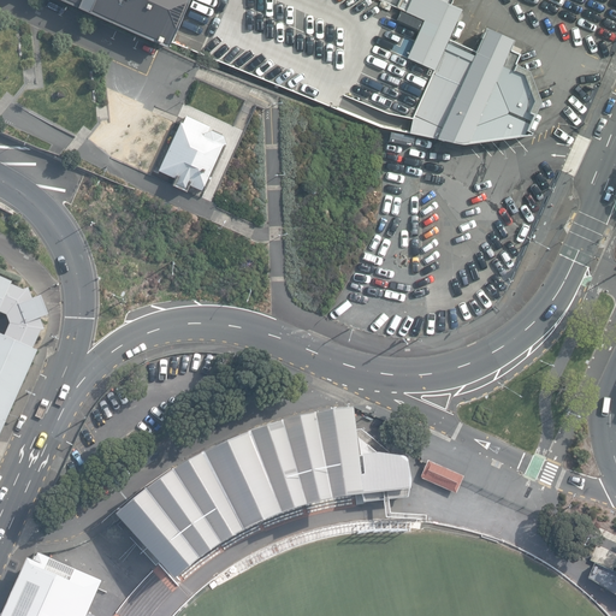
[(54,0),(160,47),(170,51),(170,49),(191,0),(54,0)]
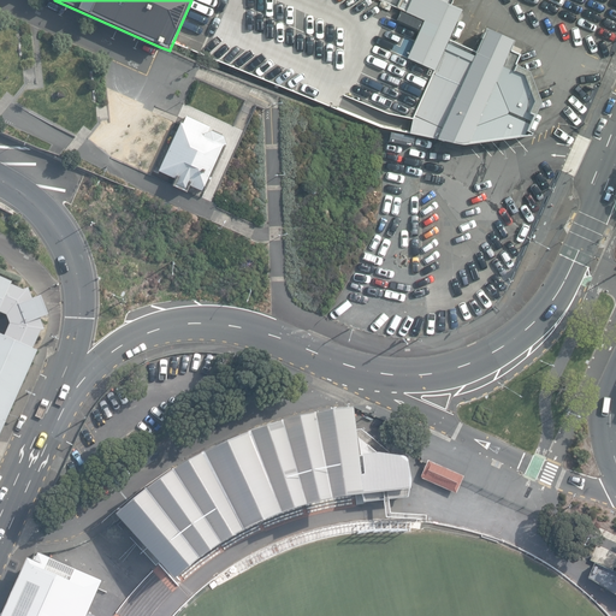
[(400,0),(397,7),(404,11),(404,12),(422,21),(406,58),(433,71),(413,116),(410,125),(409,134),(462,144),(529,136),(531,132),(527,130),(540,102),(528,71),(514,64),(519,54),(509,51),(514,41),(486,28),(475,52),(462,46),(448,39),(461,10),(450,5),(451,0),(400,0)]
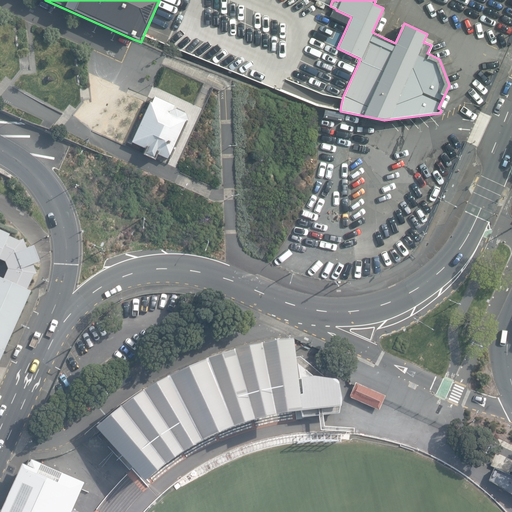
[(157,155),(168,159),(187,119),(185,112),(175,108),(171,110),(174,105),(155,96),(153,103),(151,102),(130,142),(144,148),(142,154),(155,161),(157,155)]
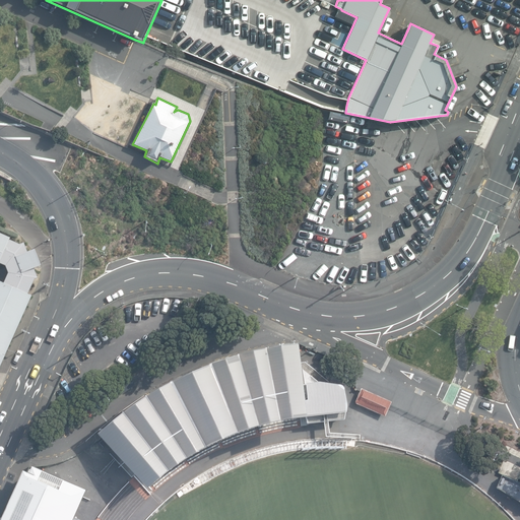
[(0,367),(31,297),(27,295),(34,280),(38,279),(34,269),(42,266),(35,250),(27,253),(24,244),(19,245),(9,240),(10,238),(0,234),(0,263),(6,266),(8,273),(4,283),(0,281),(0,367)]
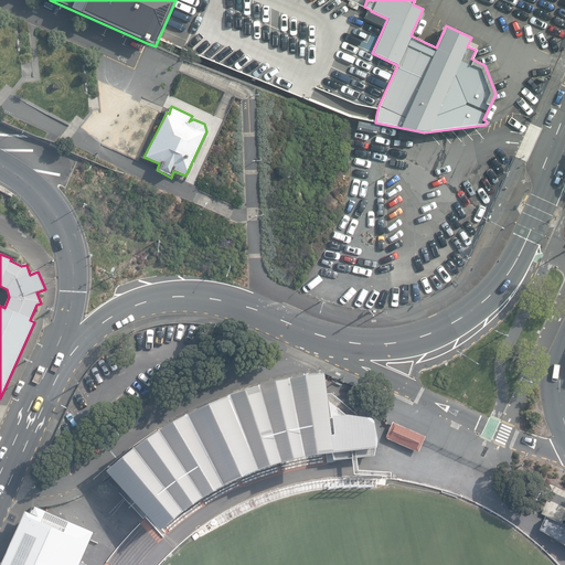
[(121,459),(107,472),(108,475),(148,518),(160,531),(172,521),(182,512),(192,505),(202,499),(212,492),(223,487),(241,478),(257,471),(268,467),(280,464),(291,460),(305,458),(317,456),(334,455),(332,436),(324,374),(305,376),(288,379),(274,382),(258,385),(244,390),(228,396),(208,405),(187,415),(172,423),(158,432),(146,440),(134,449),(121,459)]
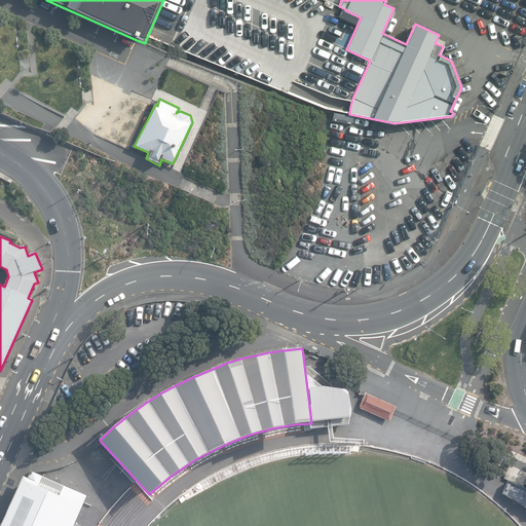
[(312,388),(309,388),(311,406),(309,406),(311,423),(312,428),(331,426),(349,425),(350,418),(352,412),(351,407),(349,395),(348,391),(346,390),(343,389),(334,388),(327,387),(320,387),(312,388)]
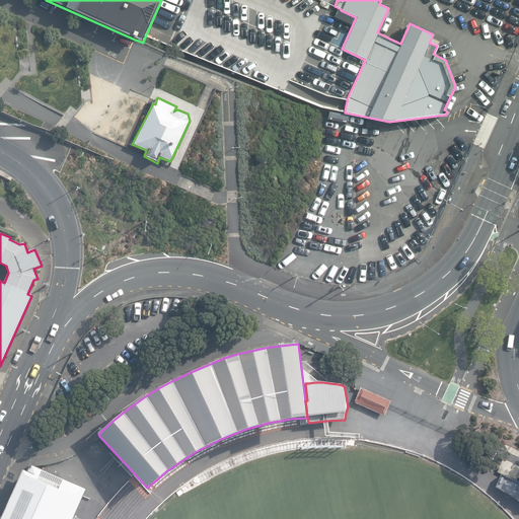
[(391,401),(361,388),(359,391),(354,402),(384,416),(385,414),(389,403),(391,401)]
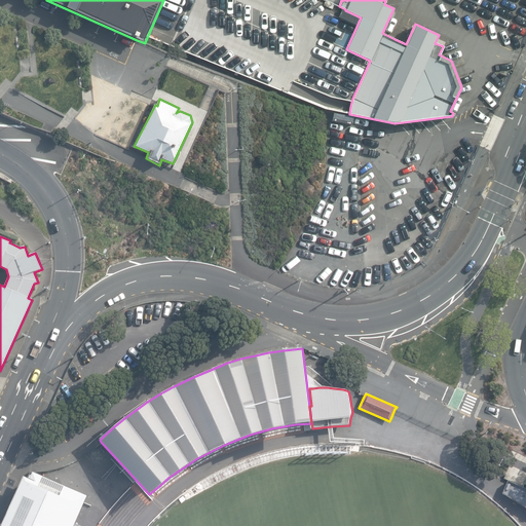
[(30,480),(24,477),(0,525),(75,525),(88,496),(33,473),(30,480)]
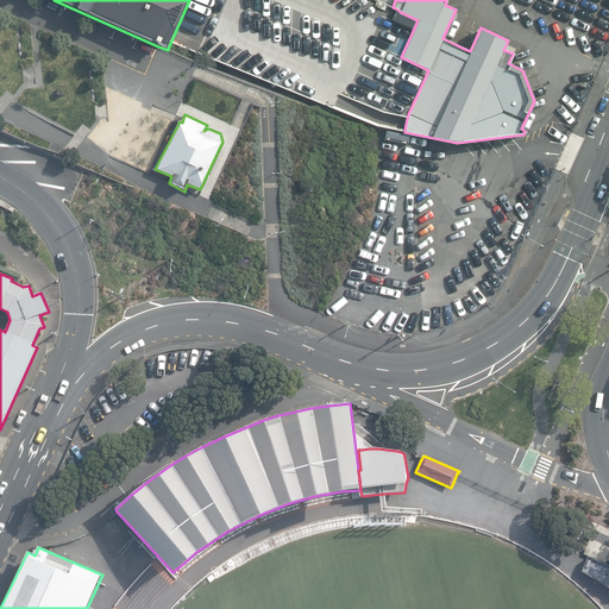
[(608,563),(591,556),(582,573),(604,586),(608,590),(608,563)]
